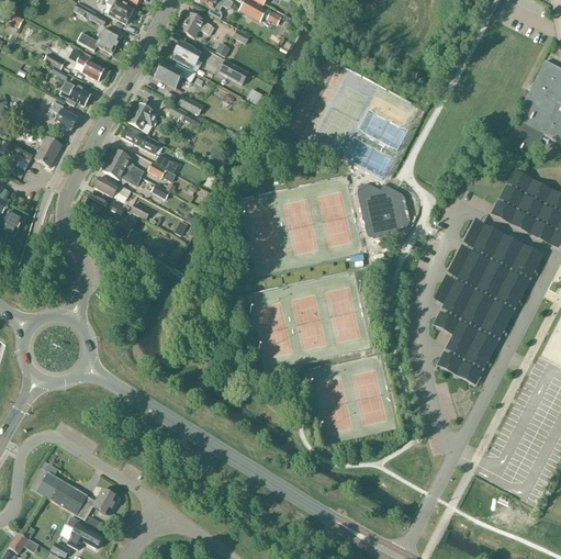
[(110,0),(112,1),(110,4),(114,6),(110,14),(126,23),(127,22),(131,22),(132,19),(131,15),(135,9),(119,0),(110,0)]
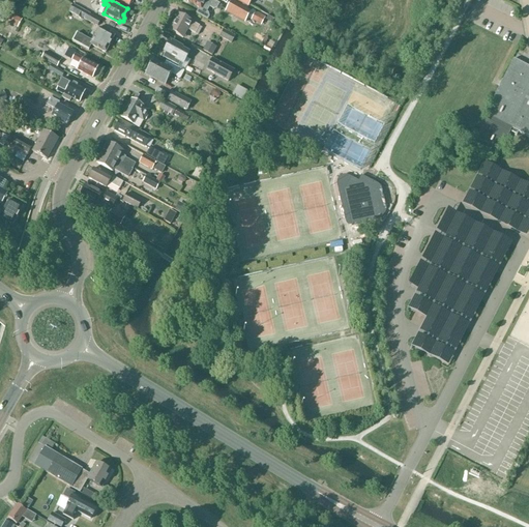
[(188,0),(207,10),(210,4),(214,6),(217,6),(219,2),(216,0),(188,0)]
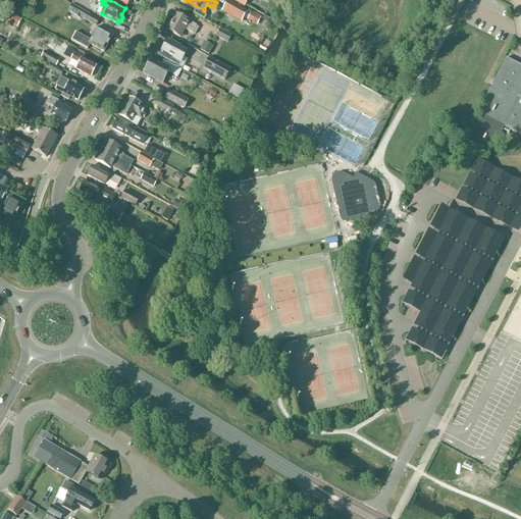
[(223,8),(242,19),(248,9),(231,0),(228,0),(223,8)]
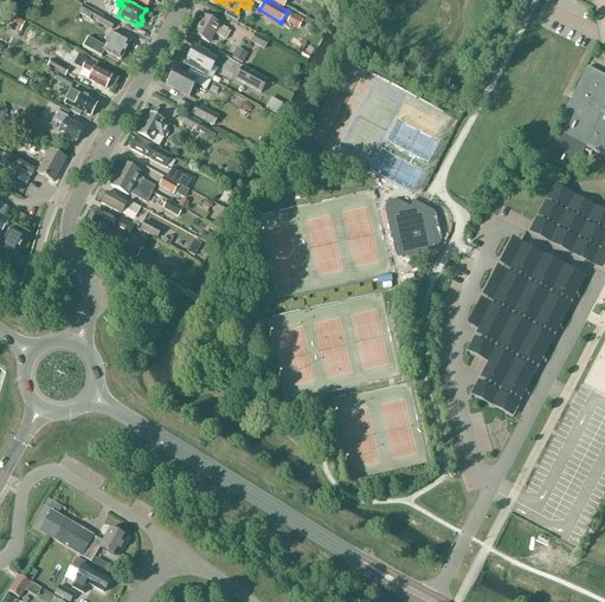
[(113,27),(116,20),(84,2),(79,12),(94,20),(94,18),(113,27)]
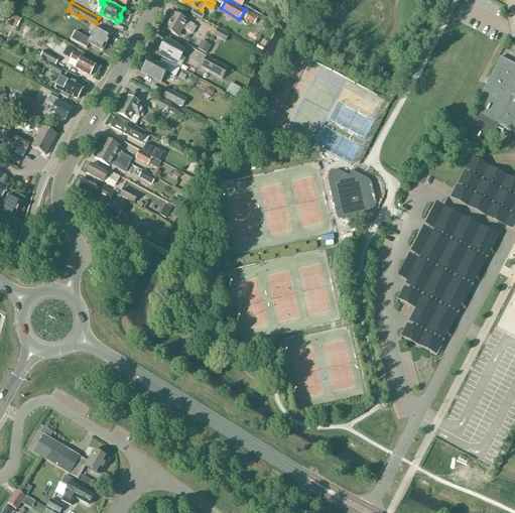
[(247,9),(243,17),(255,22),(259,14),(247,9)]
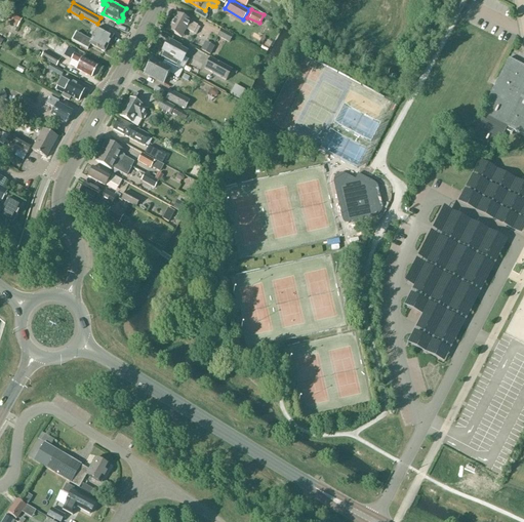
[(23,16),(11,10),(6,19),(18,26),(23,16)]
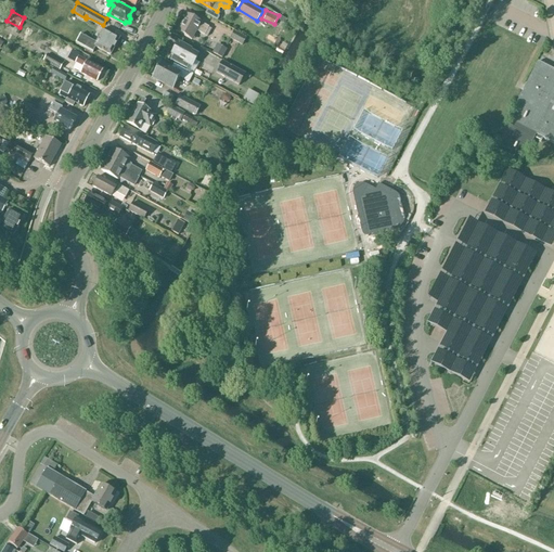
[(202,21),(188,12),(178,29),(193,37),(197,28),(205,33),(209,25),(202,21)]
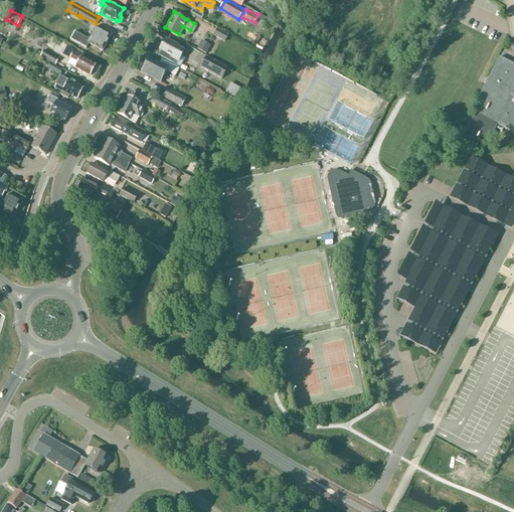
[(112,33),(106,29),(97,25),(91,37),(75,29),(70,37),(87,46),(90,41),(104,49),(112,33)]
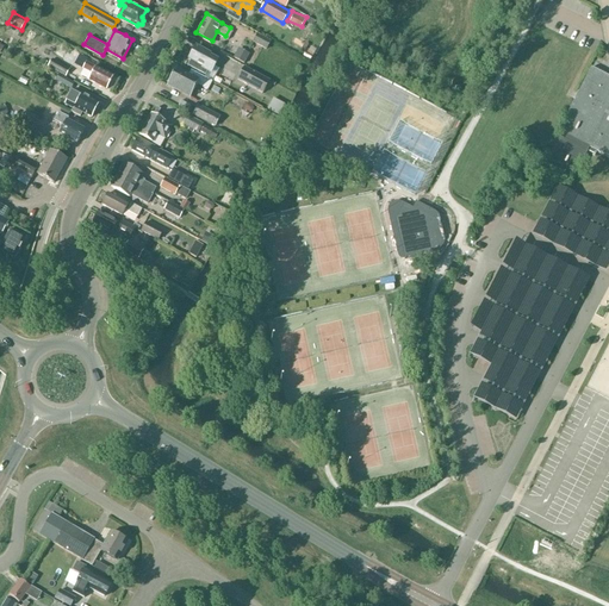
[(254,39),(267,47),(272,39),(259,32),(254,39)]
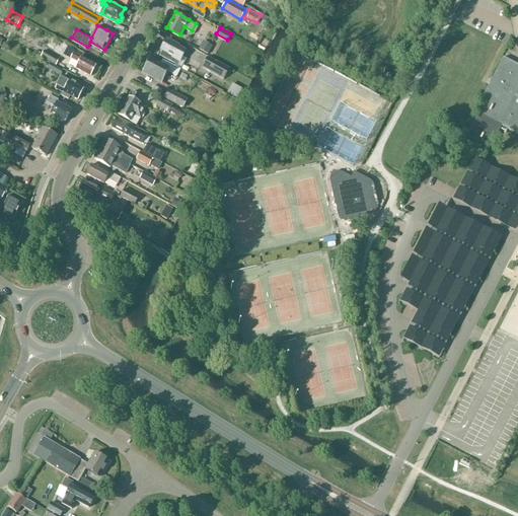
[(167,38),(161,49),(162,50),(160,54),(175,62),(177,59),(181,54),(183,55),(186,50),(178,47),(179,45),(167,38)]
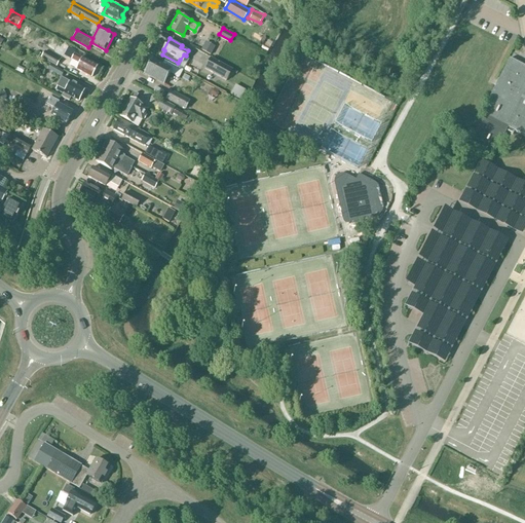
[(45,48),(41,55),(58,65),(62,58),(45,48)]
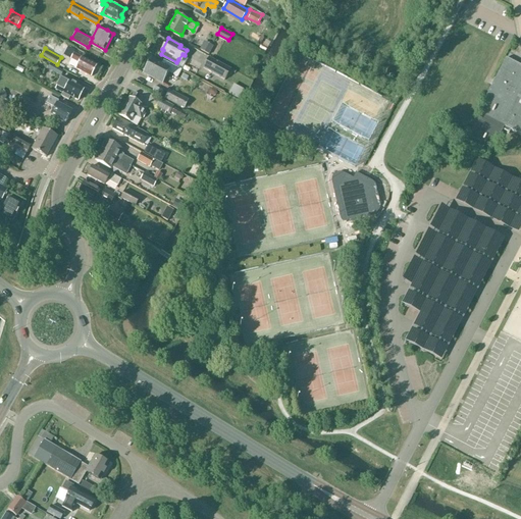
[(92,74),(98,62),(83,55),(74,51),(71,57),(80,61),(76,66),(92,74)]
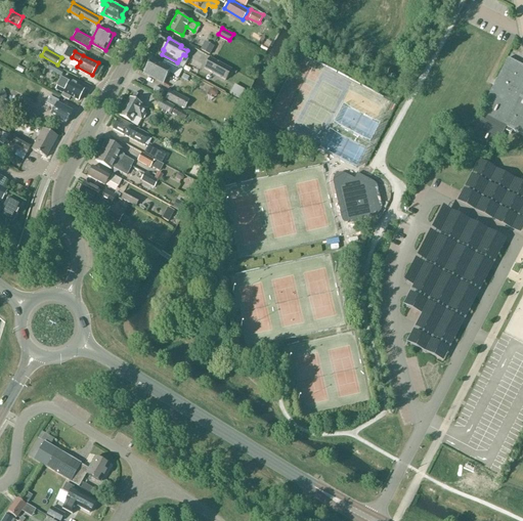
[(165,82),(170,71),(179,76),(183,69),(165,58),(164,59),(155,54),(144,72),(165,82)]
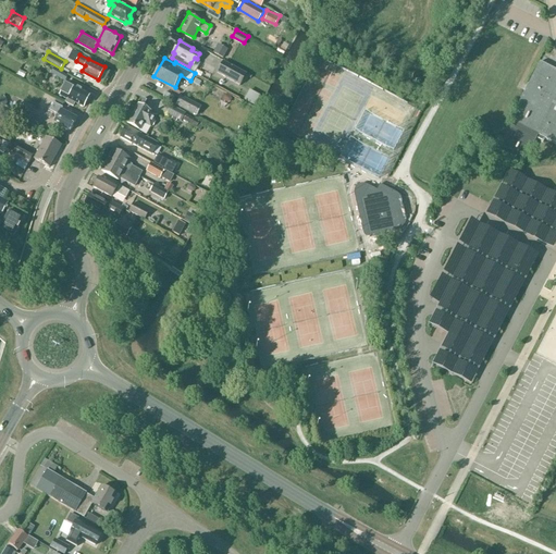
[(247,72),(224,60),(218,71),(241,83),(247,72)]
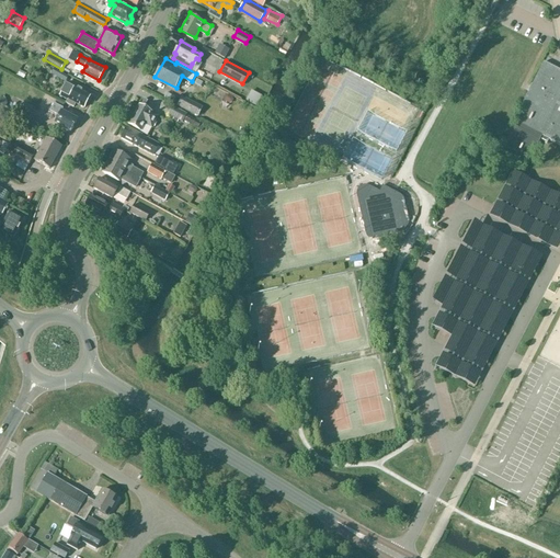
[(529,90),(514,118),(516,120),(500,151),(526,166),(541,137),(548,140),(549,137),(556,140),(559,143),(559,68),(545,60),(533,83),(532,83),(528,90),(529,90)]
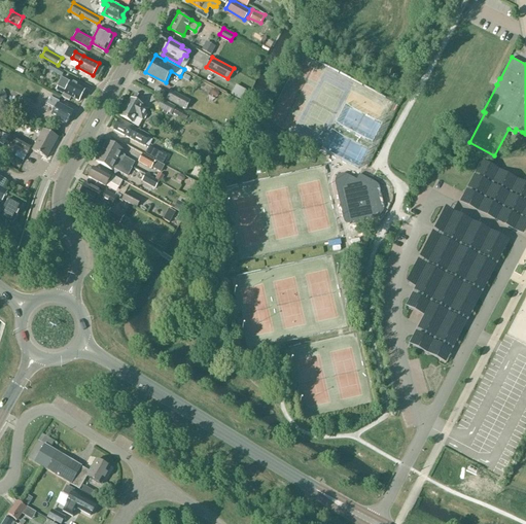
[(51,62),(48,68),(63,75),(66,70),(51,62)]
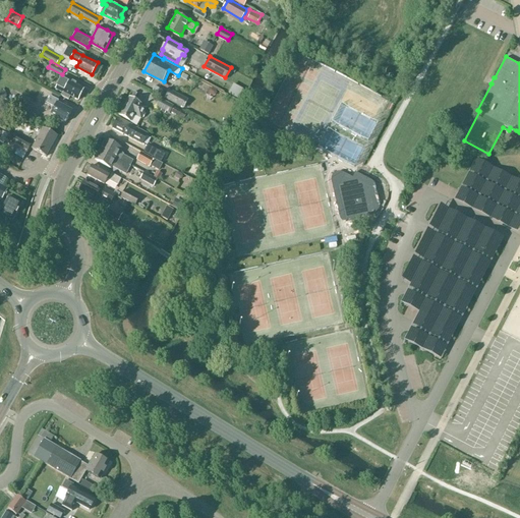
[(64,88),(62,94),(61,94),(69,98),(71,95),(78,99),(84,87),(70,78),(69,79),(64,76),(60,85),(64,88)]
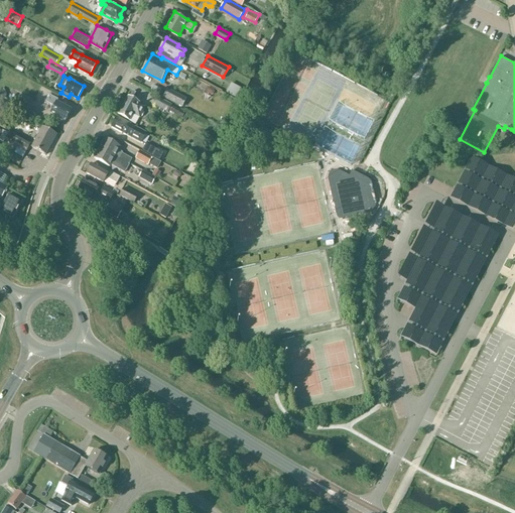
[(242,87),(232,81),(227,90),(237,96),(242,87)]
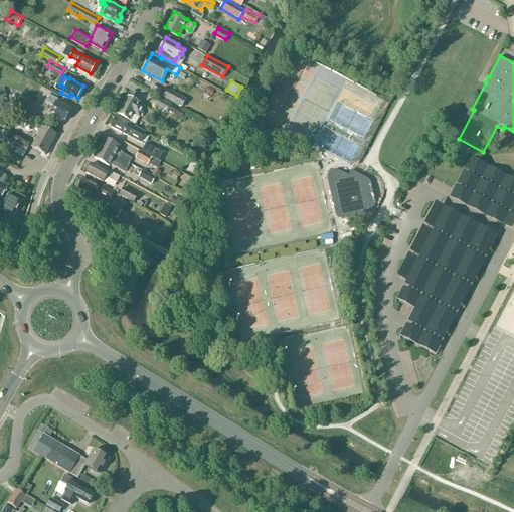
[(163,96),(182,105),(186,97),(168,87),(163,96)]
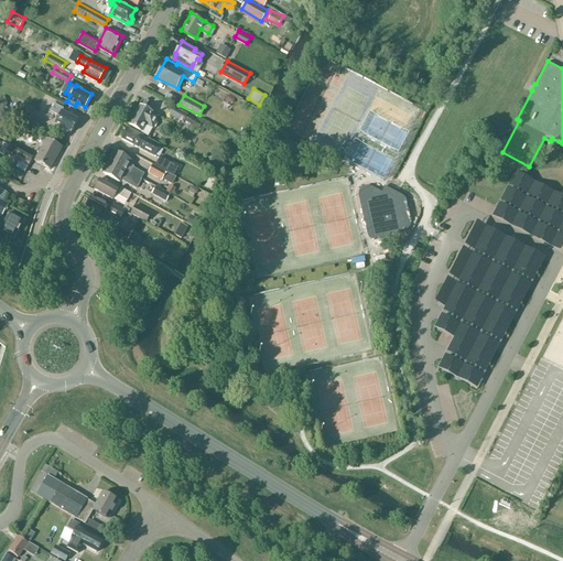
[(52,109),(60,114),(55,121),(72,131),(78,118),(63,109),(64,107),(55,101),(52,109)]
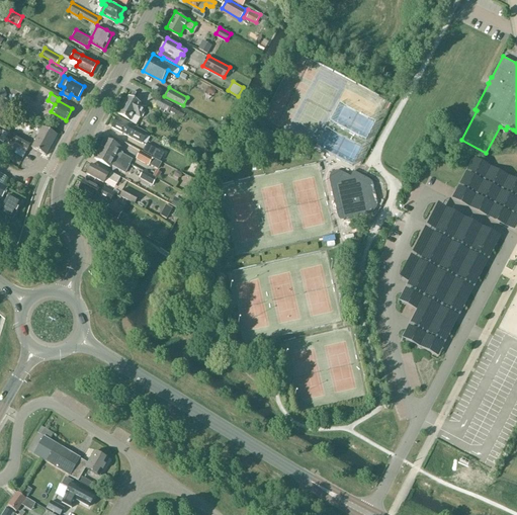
[(17,94),(13,101),(26,108),(30,101),(17,94)]
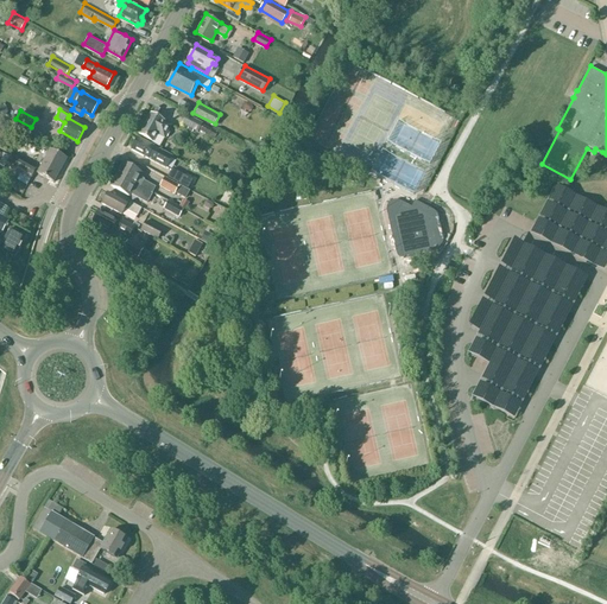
[(172,124),(152,112),(140,132),(153,139),(158,132),(165,135),(172,124)]
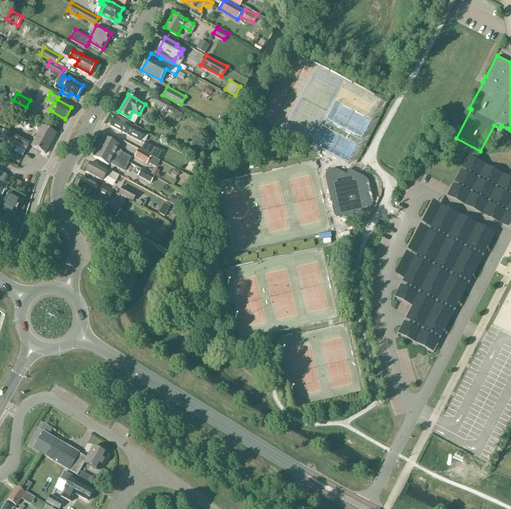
[(154,103),(167,110),(171,102),(159,95),(154,103)]
